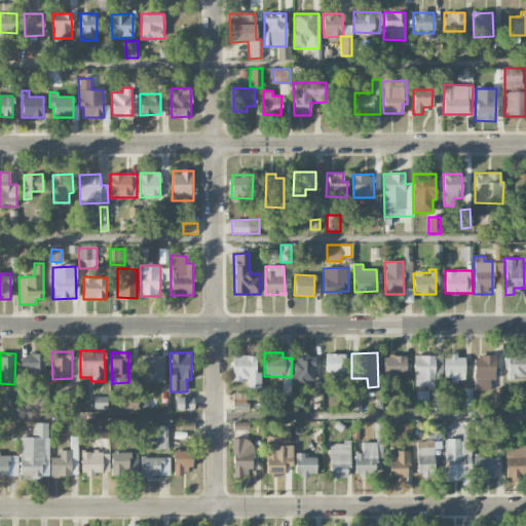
[(21,354),(22,373),(45,372),(45,353),(21,354)]
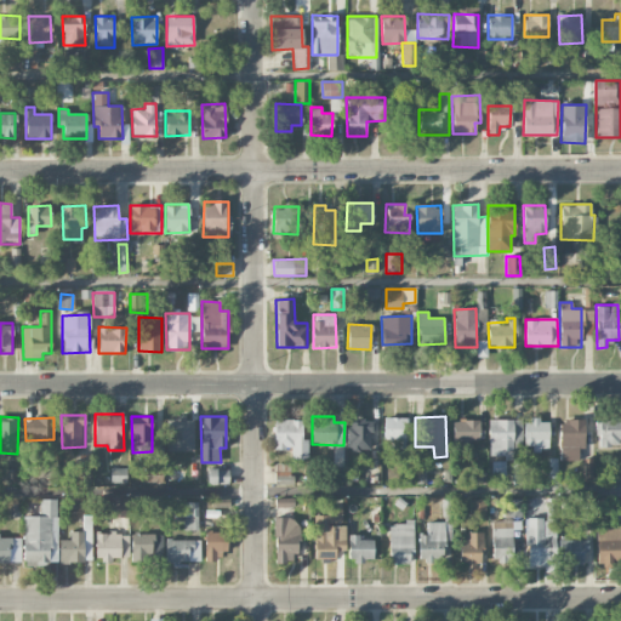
[(193,451),(194,419),(167,417),(166,450),(193,451)]
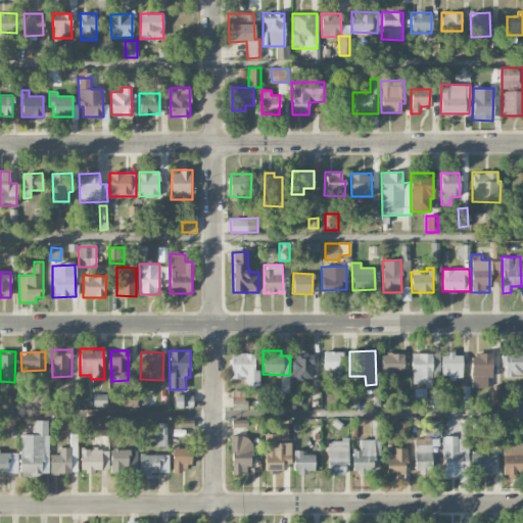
[(332,377),(343,378),(343,351),(323,351),(323,371),(332,371),(332,377)]
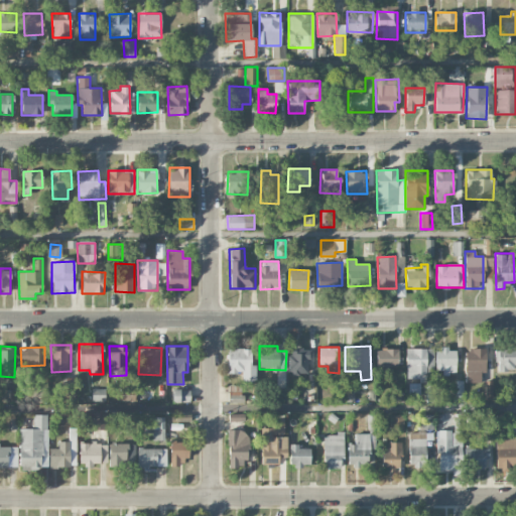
[(515,365),(515,347),(498,348),(498,371),(514,371),(514,365),(515,365)]
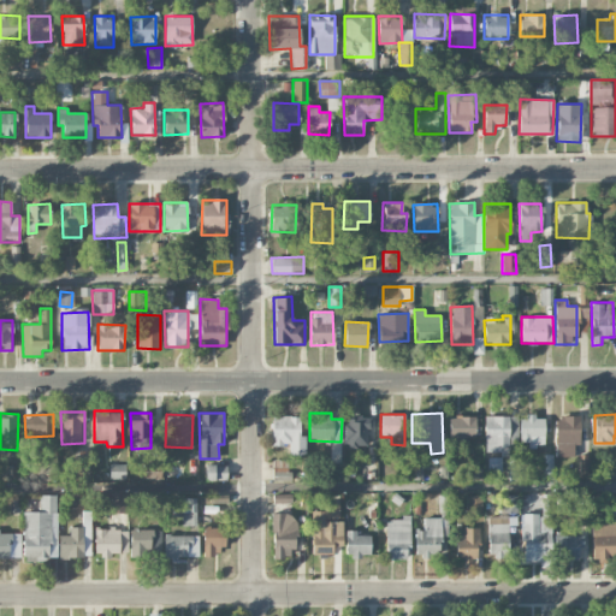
[(300,436),(300,416),(273,415),(272,445),(289,445),(289,455),(306,455),(306,436),(300,436)]
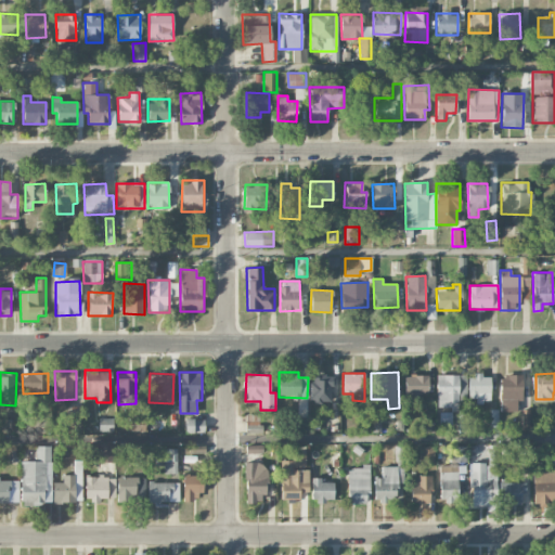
[(311,401),(332,401),(332,374),(310,374),(311,401)]
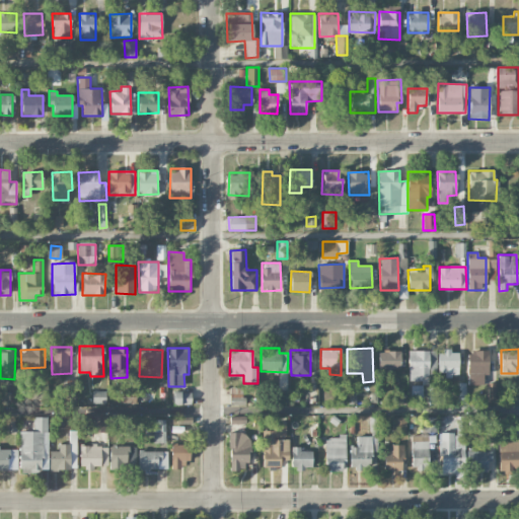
[(400,350),(378,351),(379,368),(400,368),(400,350)]
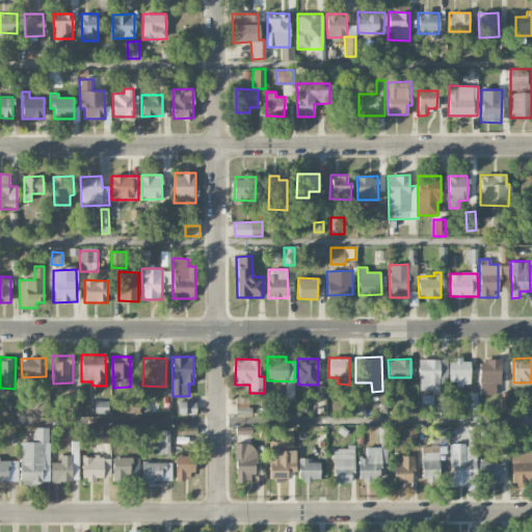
[(446,358),(419,360),(419,392),(440,392),(440,404),(446,403),(446,358)]
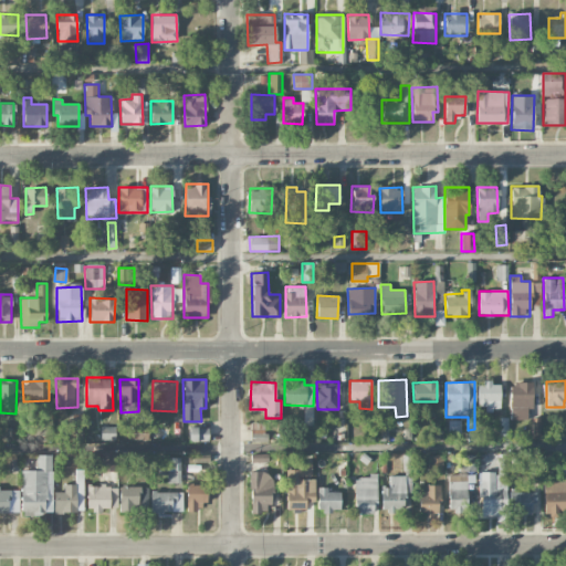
[(532,381),(511,381),(511,420),(527,420),(527,409),(532,409),(532,381)]
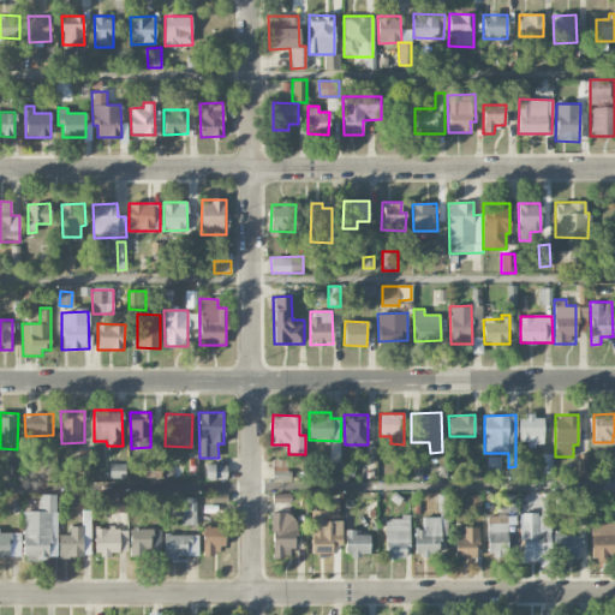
[(543,416),(519,416),(519,445),(543,443),(543,416)]
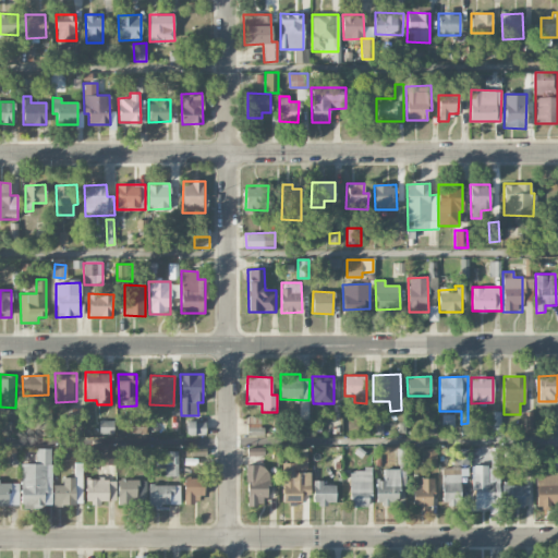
[(83,408),(68,408),(68,421),(82,421),(83,408)]
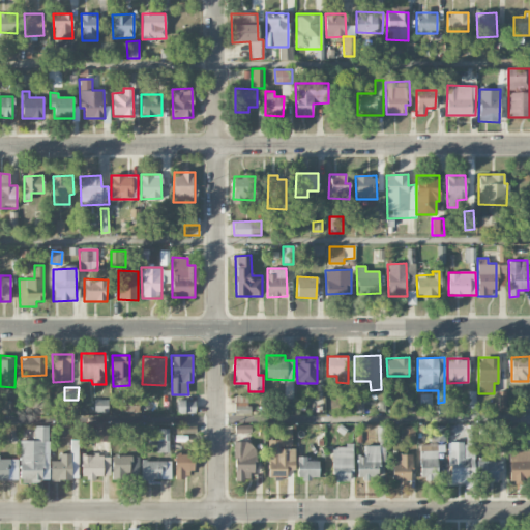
[(499,410),(506,410),(505,391),(498,391),(499,410)]
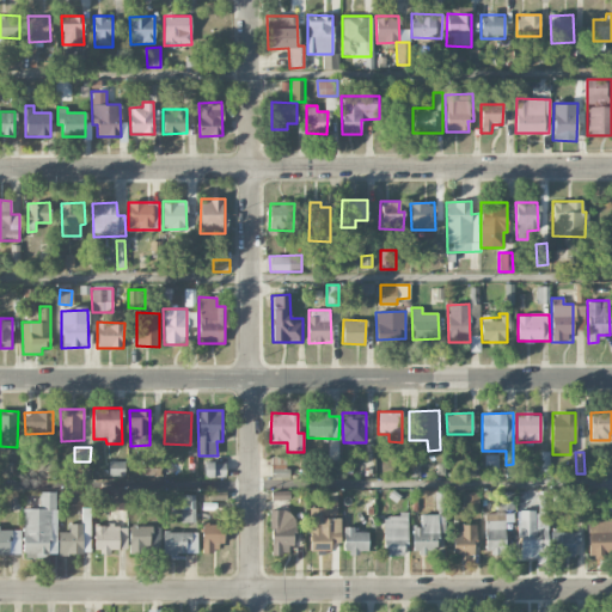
[(485,467),(497,469),(499,454),(487,454),(485,467)]
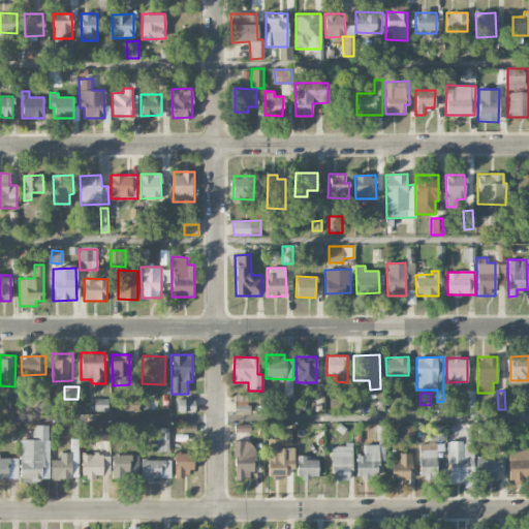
[(235,410),(245,410),(245,398),(235,398),(235,410)]
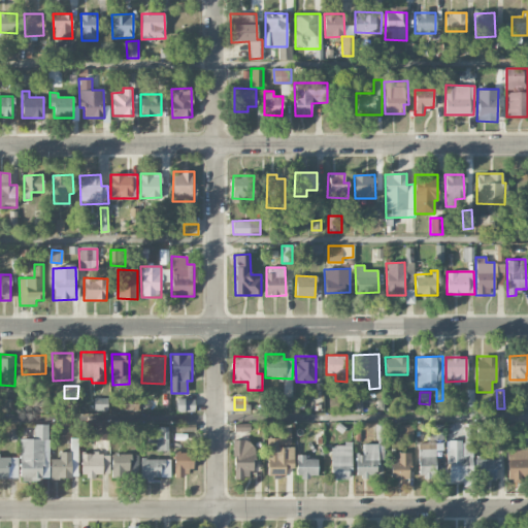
[(175,411),(194,413),(195,398),(176,398),(175,411)]
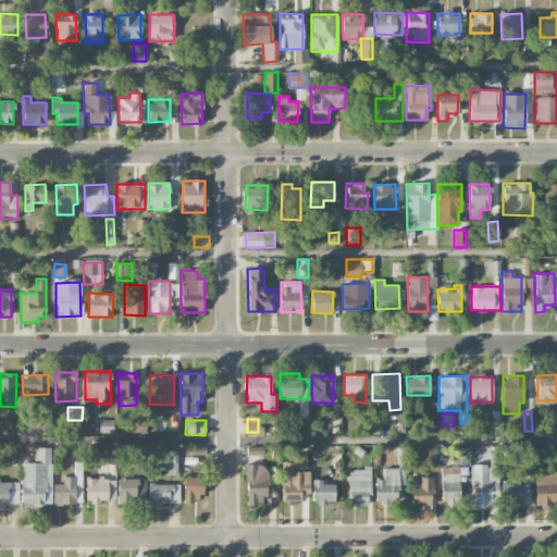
[(263,456),(263,447),(247,446),(247,455),(263,456)]
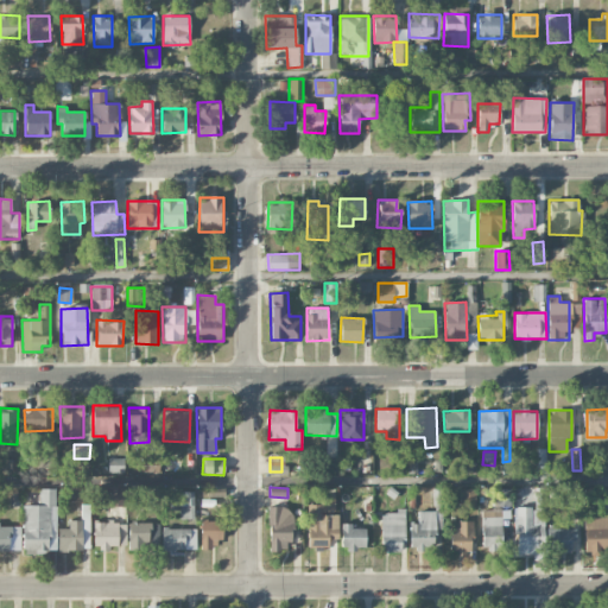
[(56,488),(39,489),(39,505),(23,506),(24,551),(57,551),(56,488)]
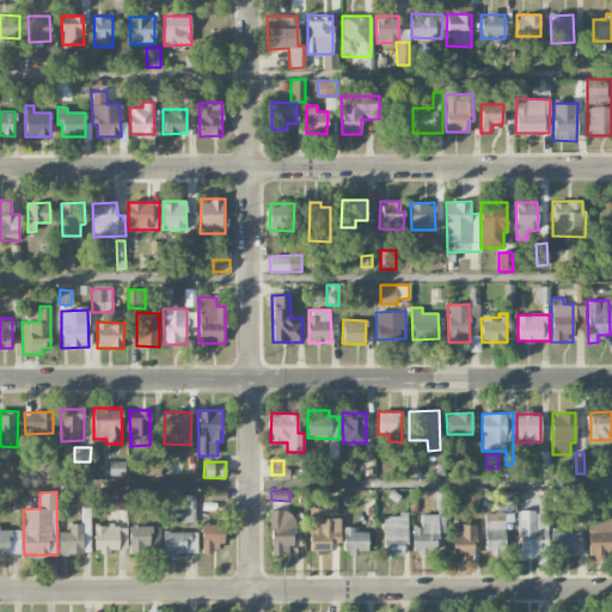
[(226,491),(208,491),(208,501),(227,500),(226,491)]
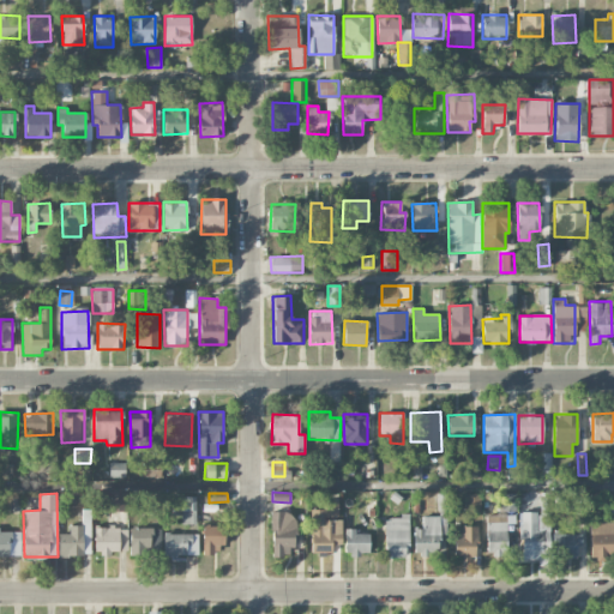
[(465,494),(465,511),(481,511),(480,493),(465,494)]
